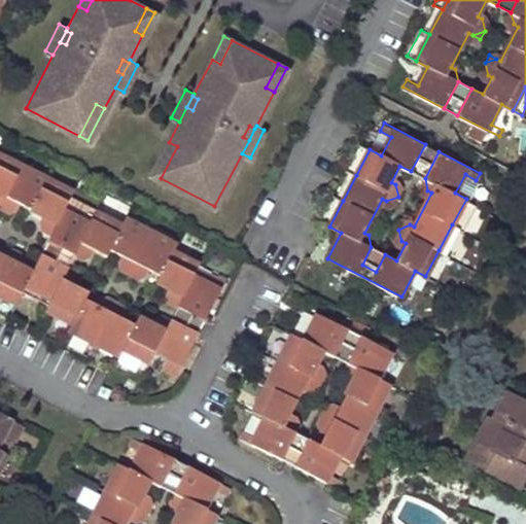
[(249,140),(254,129),(249,126),(243,137),(249,140)]
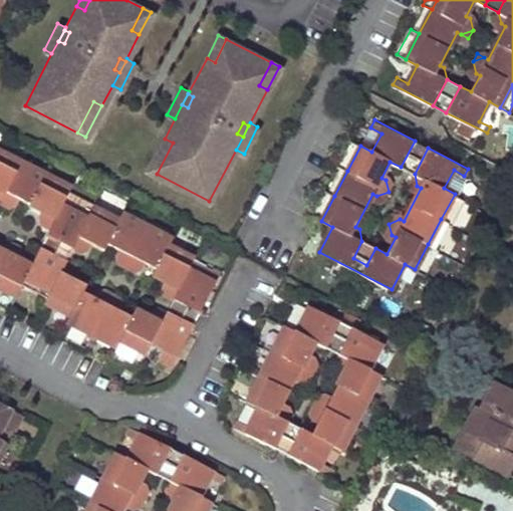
[(149,170),(157,174),(173,143),(165,139),(149,170)]
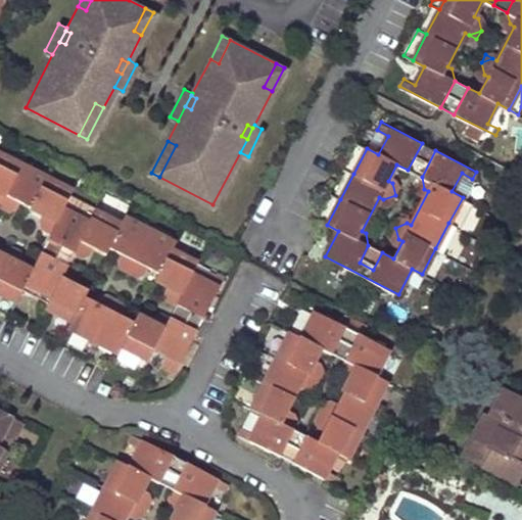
[(422,143),(408,170),(422,177),(435,150),(422,143)]
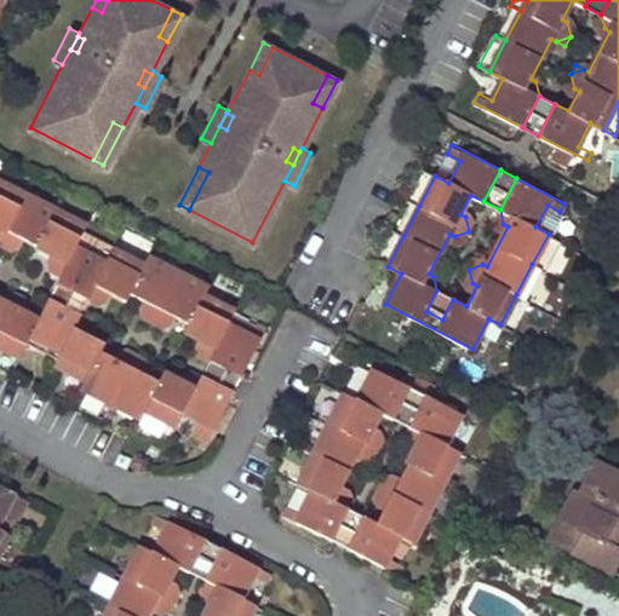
[(424,171),(408,201),(419,206),(435,176),(424,171)]
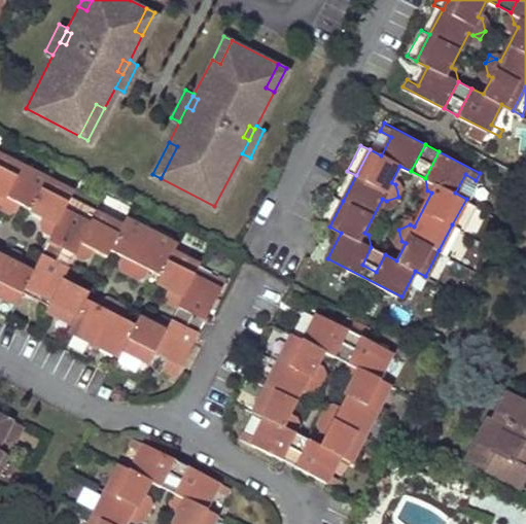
[(0,271),(0,292),(18,302),(27,283),(54,297),(47,308),(73,321),(70,328),(121,354),(131,336),(177,359),(171,371),(179,374),(199,333),(172,319),(162,321),(159,325),(140,316),(137,323),(118,314),(120,310),(117,299),(106,303),(104,307),(85,298),(90,290),(72,281),(74,277),(70,268),(77,253),(89,249),(91,245),(108,253),(111,247),(130,256),(128,260),(132,272),(142,268),(144,264),(163,273),(160,279),(178,289),(176,294),(179,306),(206,319),(228,277),(174,250),(177,244),(126,218),(123,224),(97,211),(91,222),(64,209),(73,191),(0,153),(0,205),(0,207),(13,203),(15,199),(50,217),(48,221),(51,234),(48,239),(67,248),(61,263),(42,253),(33,272),(14,263),(16,258),(13,246),(0,251),(0,268),(1,270),(0,271)]
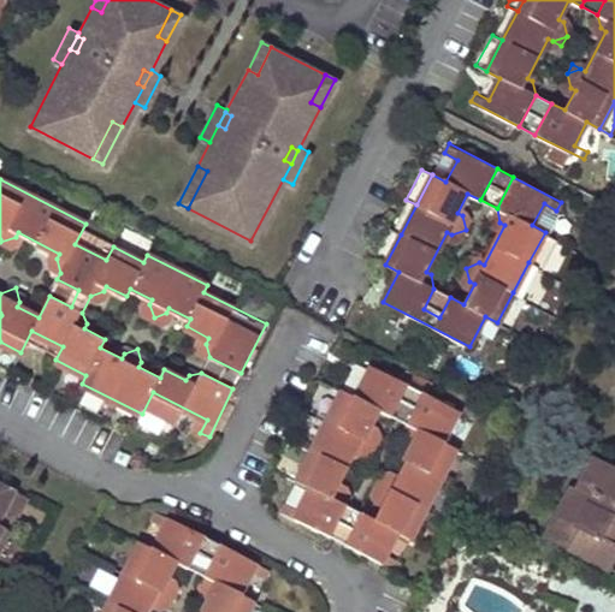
[(401,235),(390,230),(374,260),(385,265),(401,235)]
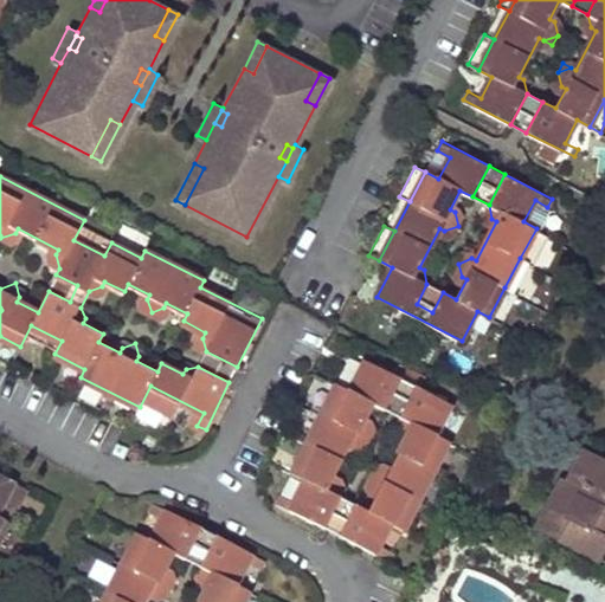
[(536,228),(520,258),(531,264),(546,233),(536,228)]
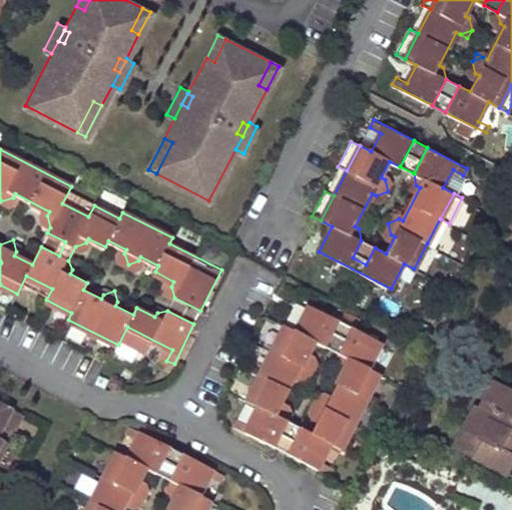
[(13,197),(0,201),(8,205),(13,197)]
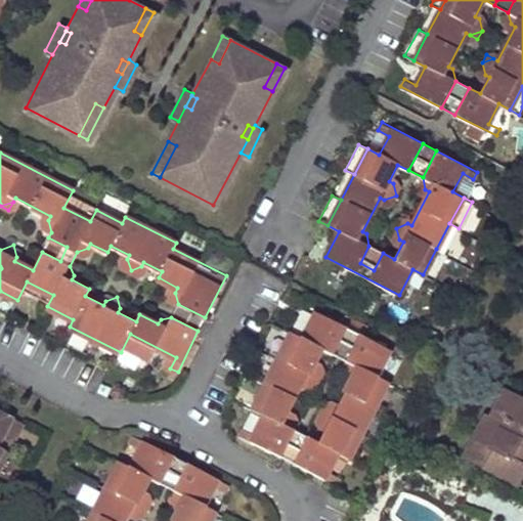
[(400,219),(396,228),(407,223),(400,219)]
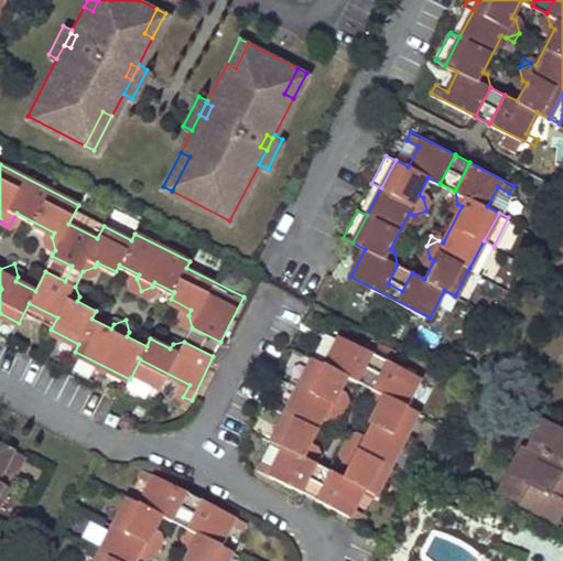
[(72,266),(52,256),(45,271),(65,281),(72,266)]
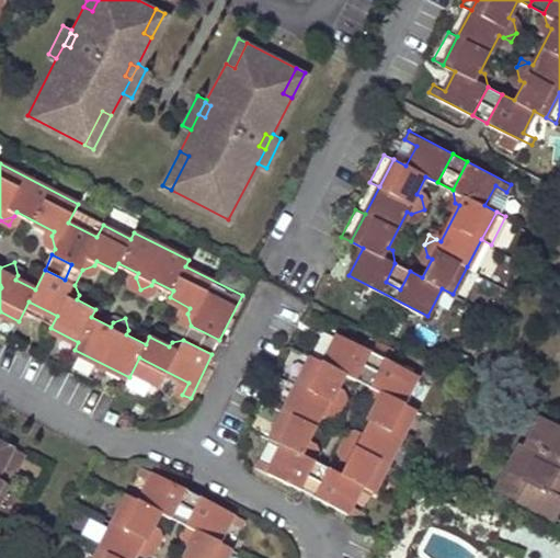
[(6,258),(0,268),(14,262),(6,258)]
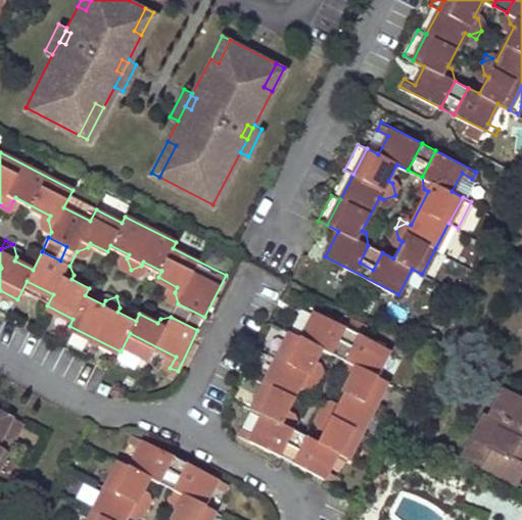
[(368,245),(360,263),(373,270),(382,252),(368,245)]
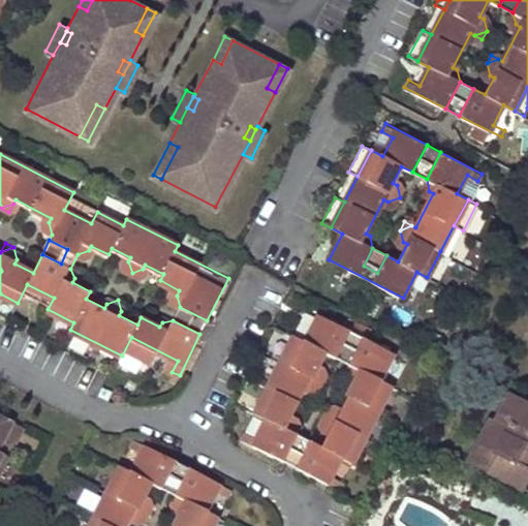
[(440,251),(427,277),(436,282),(449,255),(440,251)]
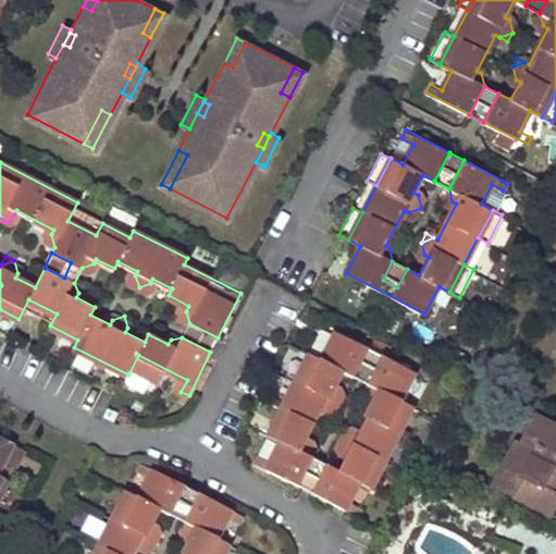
[(218,337),(189,323),(182,337),(210,352),(218,337)]
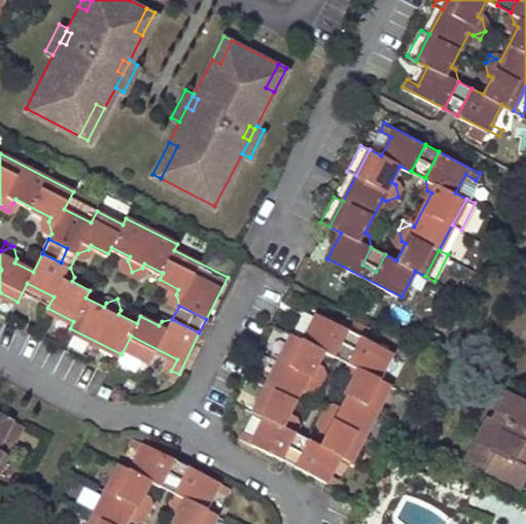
[(346,326),(319,313),(306,339),(294,333),(255,410),(267,416),(256,435),(245,429),(241,438),(282,458),(295,431),(291,420),(287,417),(306,383),(310,385),(321,381),(318,369),(314,367),(323,349),(335,355),(344,338),(357,344),(348,362),(351,374),(355,377),(339,411),(334,408),(322,413),(325,424),(329,426),(321,445),(310,439),(296,465),(338,487),(342,480),(329,474),(339,455),(352,461),(390,383),(379,377),(392,350),(361,335),(365,325),(351,317),(346,326)]
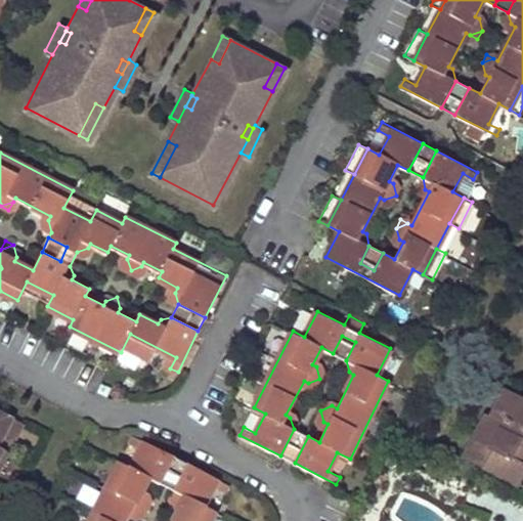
[(355,342),(342,336),(333,353),(346,360),(355,342)]
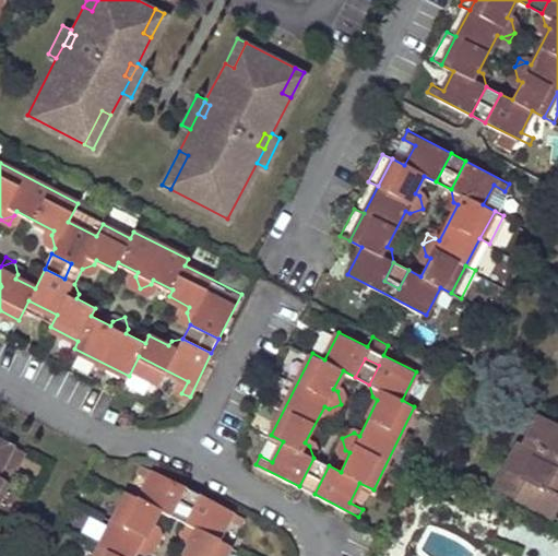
[(557,425),(539,416),(523,446),(519,444),(496,486),(554,516),(557,507),(557,432),(555,430),(557,425)]
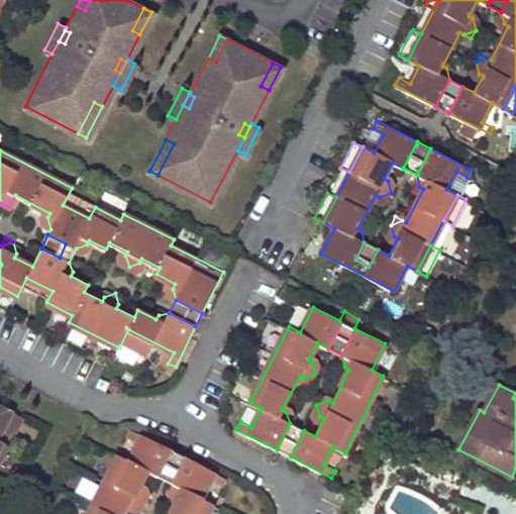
[(320,397),(316,405),(327,400),(320,397)]
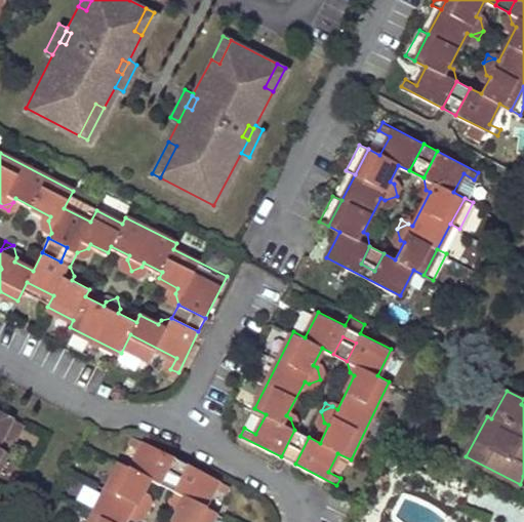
[(0,462),(22,423),(0,410),(0,462)]
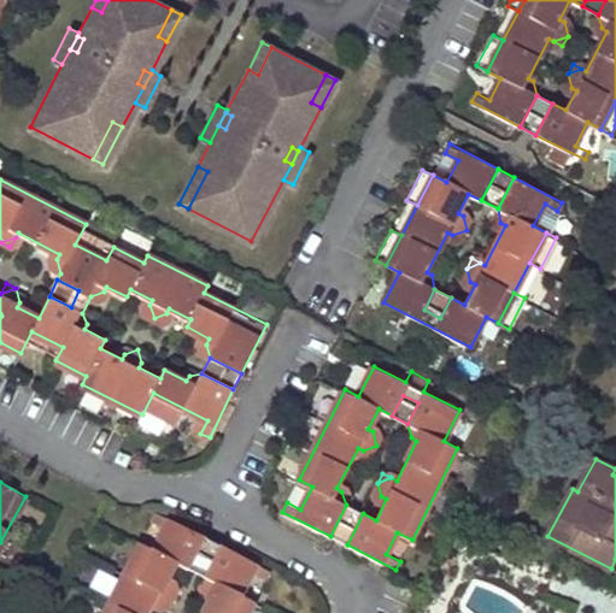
[(363,513),(346,505),(330,536),(347,544),(363,513)]
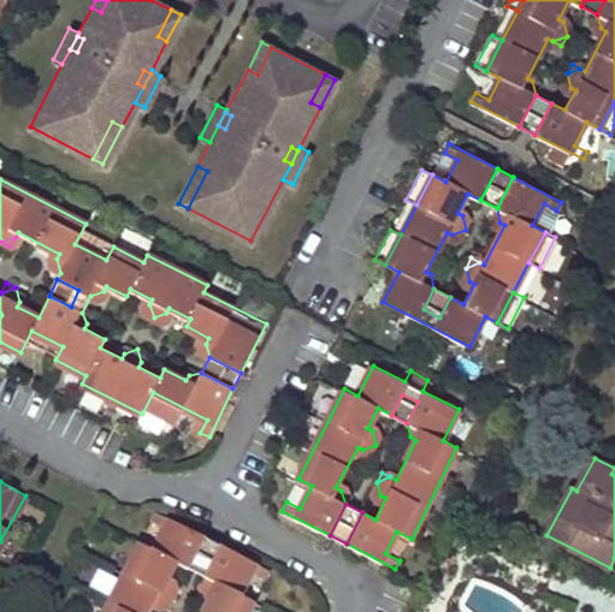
[(247,611),(254,600),(241,593),(252,570),(265,577),(270,569),(222,544),(205,576),(210,588),(214,590),(202,611),(148,611),(155,599),(160,601),(173,596),(170,582),(165,580),(176,560),(189,568),(205,535),(157,511),(152,520),(165,526),(154,548),(140,541),(104,611),(247,611)]
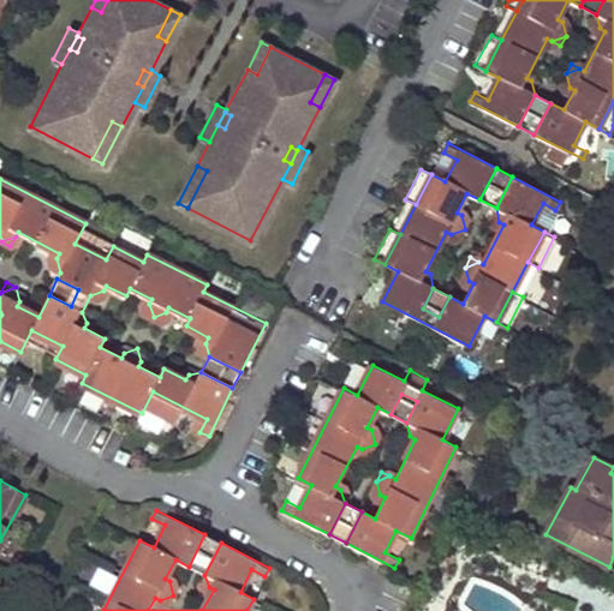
[(204,534),(189,567),(204,575),(221,543),(204,534)]
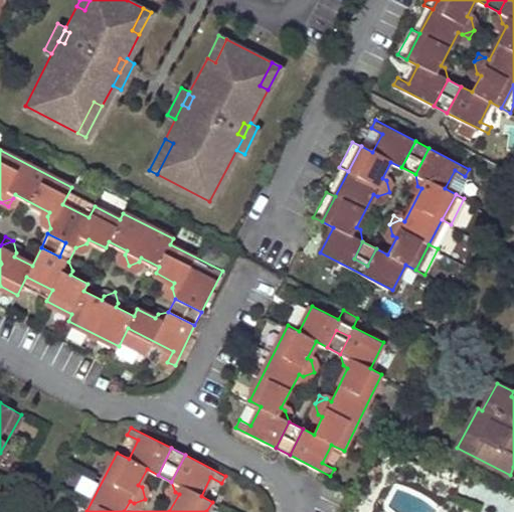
[(145,499),(134,503),(141,507),(145,499)]
